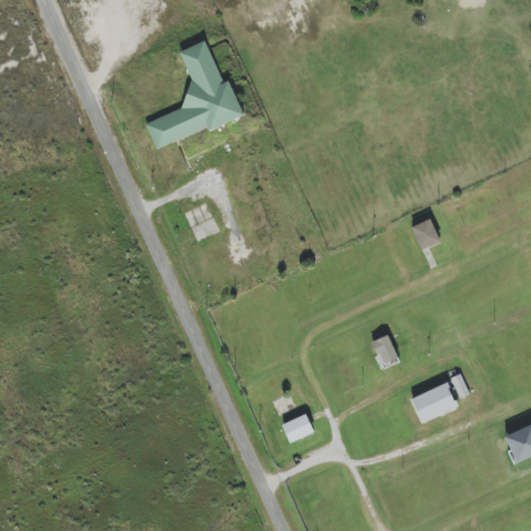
[(145,123),(156,150),(243,115),(229,80),(222,83),(206,40),(175,53),(195,104),(145,123)]
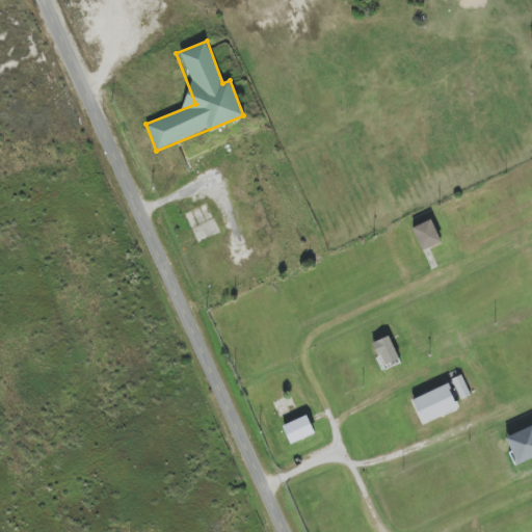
[(422,250),(442,242),(431,219),(411,229),(422,250)]
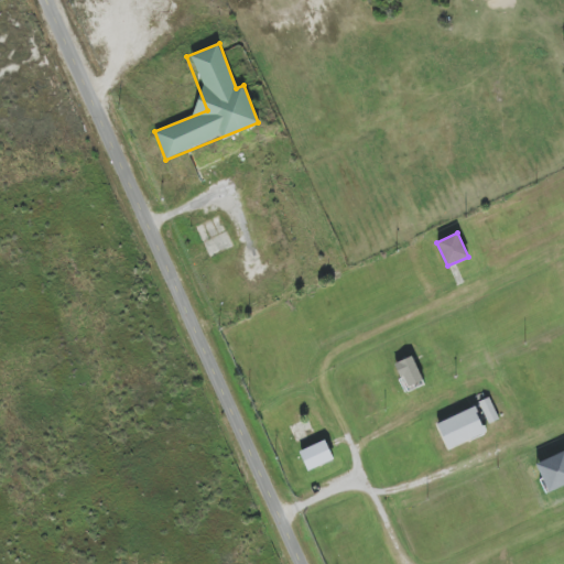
[(405,388),(423,381),(412,356),(394,364),(405,388)]
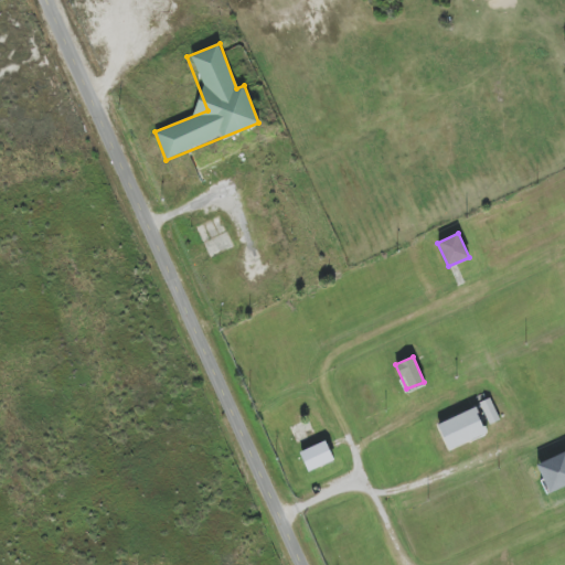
[(488,434),(476,407),(437,425),(449,451),(488,434)]
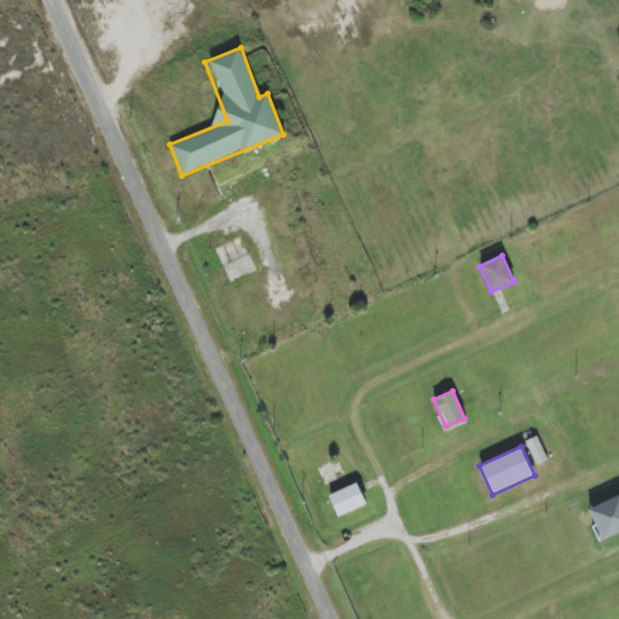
[(328,496),(337,518),(366,504),(357,484),(328,496)]
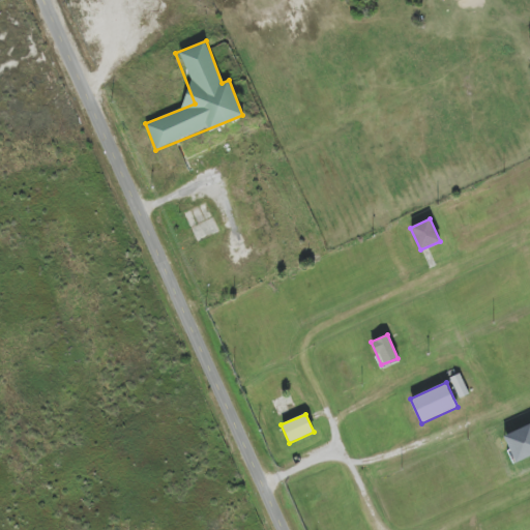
[(529,457),(529,424),(504,435),(513,462),(529,457)]
